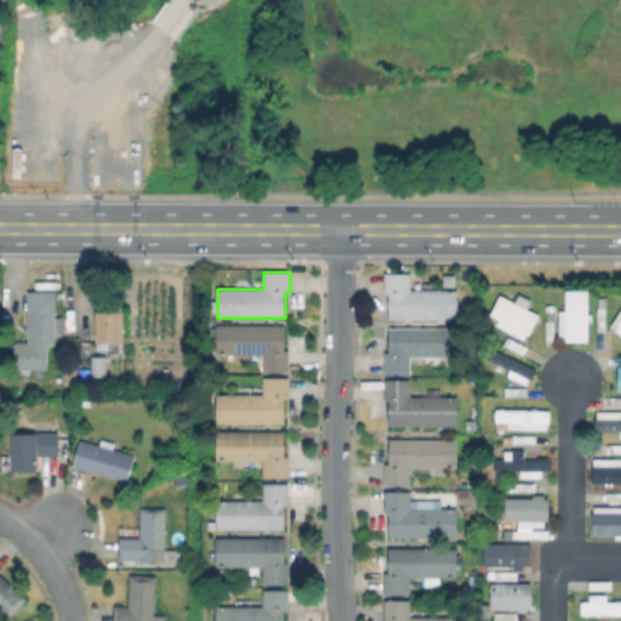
[(457,290),(459,319),(391,319),(389,295),(386,295),(386,273),(410,273),(410,290),(457,290)]
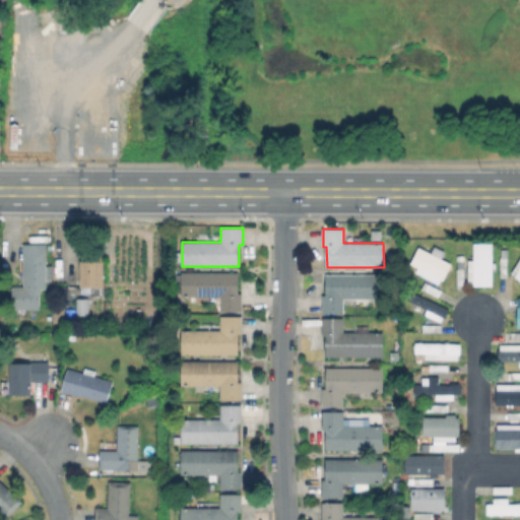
[(494,243),(494,285),(474,285),(474,283),(469,283),(469,260),(474,260),(474,243),(494,243)]
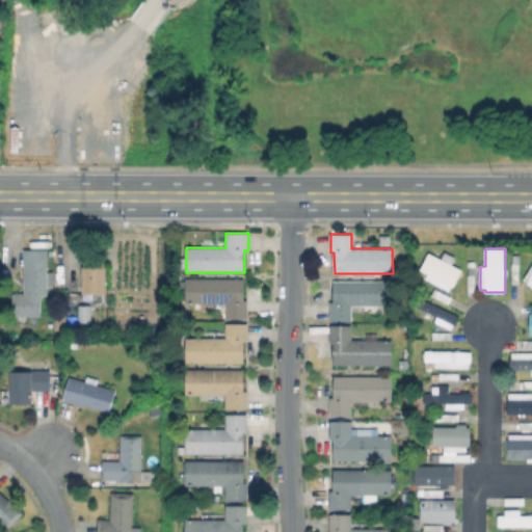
[(48,249),(48,295),(41,295),(41,315),(14,316),(14,293),(25,293),(24,249),(48,249)]
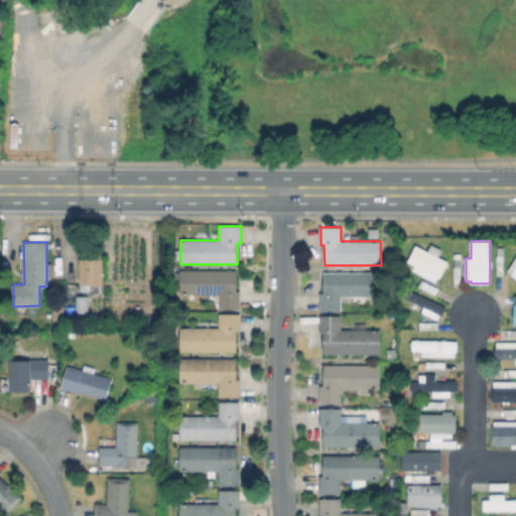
[(416,245),(431,253),(432,251),(435,253),(435,254),(448,261),(439,278),(438,277),(436,282),(413,270),(416,265),(408,261),(416,245)]
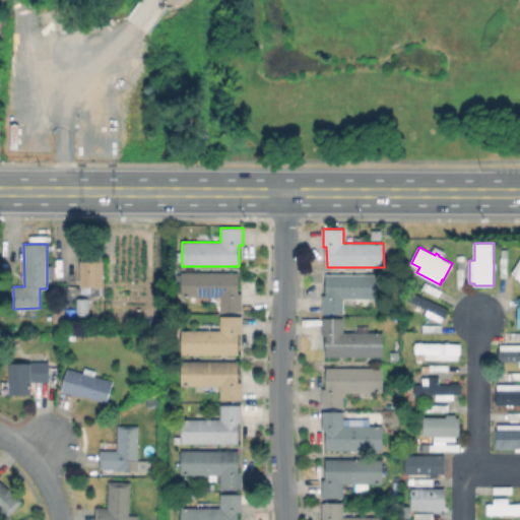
[(104,256),(103,261),(104,261),(104,287),(80,287),(81,261),(83,261),(83,256),(104,256)]
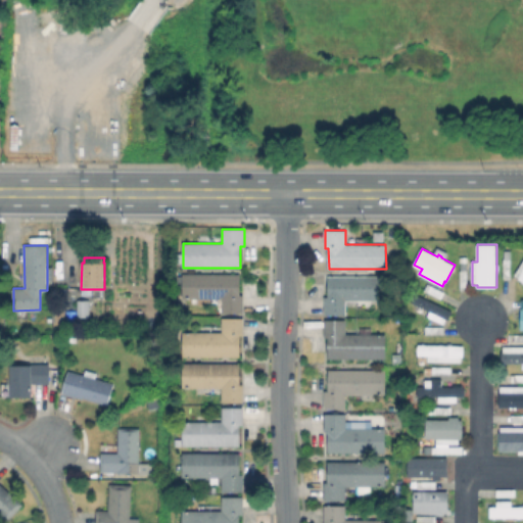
[(522,281),(514,275),(522,259),(522,281)]
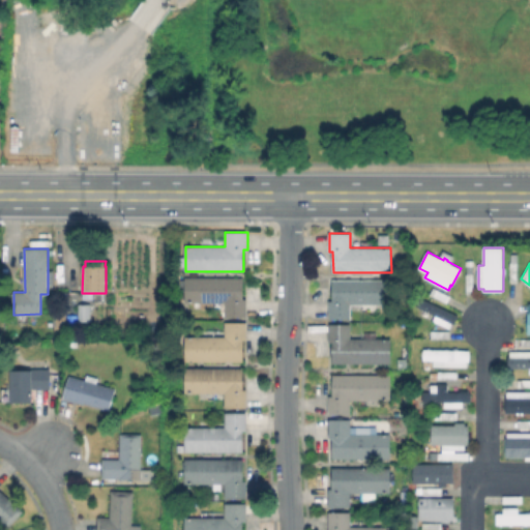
[(247,299),(247,317),(226,317),(226,302),(186,302),(186,278),(243,278),(243,299),(247,299)]
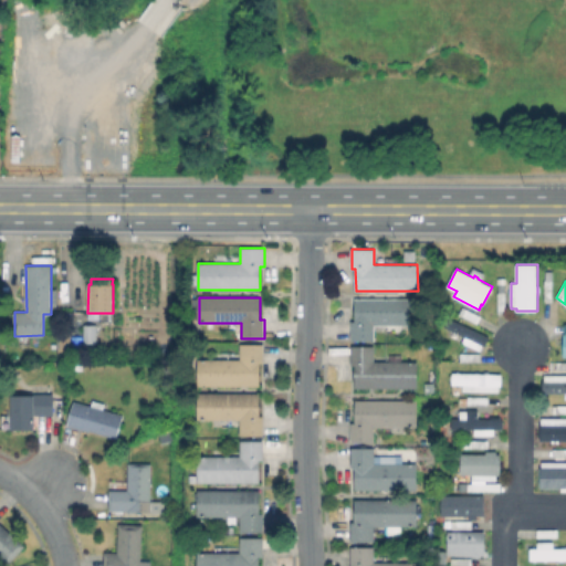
[(416,300),(416,326),(375,326),(375,341),(352,341),(352,321),(355,321),(355,300),(416,300)]
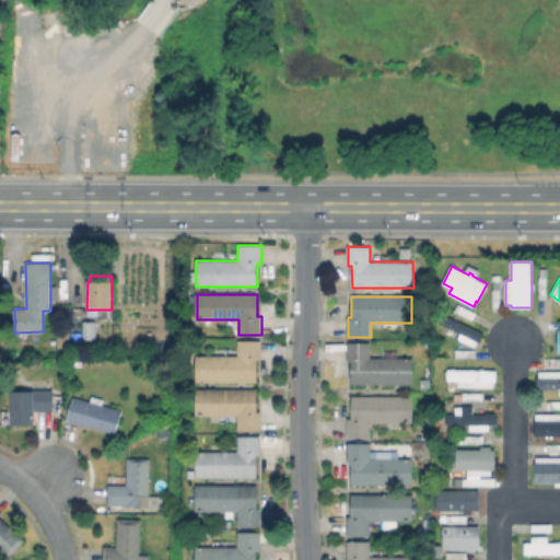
[(485,334),(480,342),(478,341),(476,348),(458,339),(462,333),(441,324),(445,315),(485,334)]
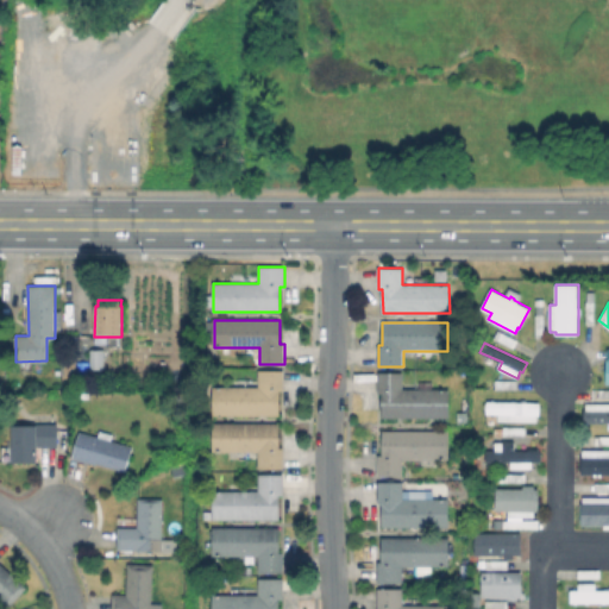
[(105,349),(105,369),(90,369),(90,347),(105,349)]
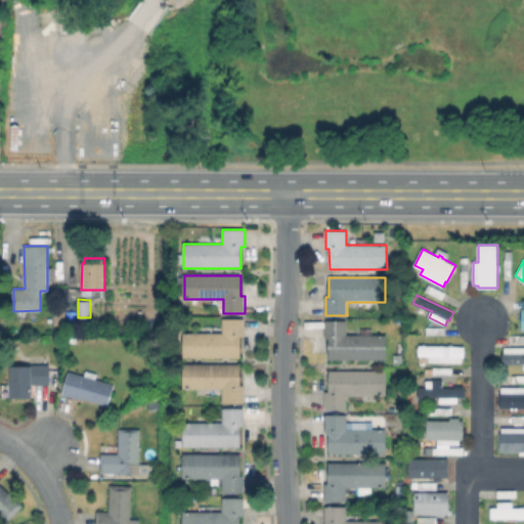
[(523,311),(523,326),(512,328),(512,318),(520,317),(520,312),(523,311)]
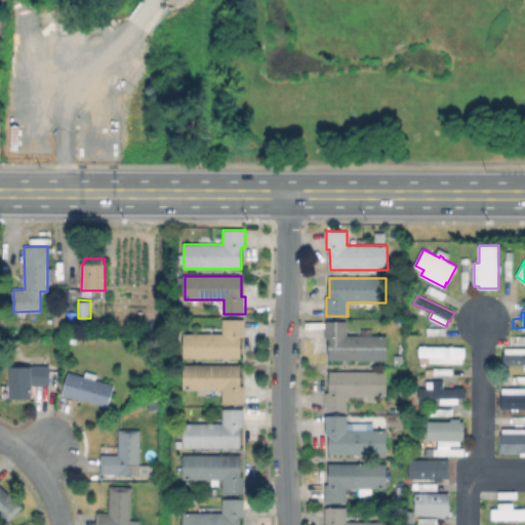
[(245,319),(245,337),(242,337),(242,358),(184,358),(184,333),(224,333),(223,319),(245,319)]
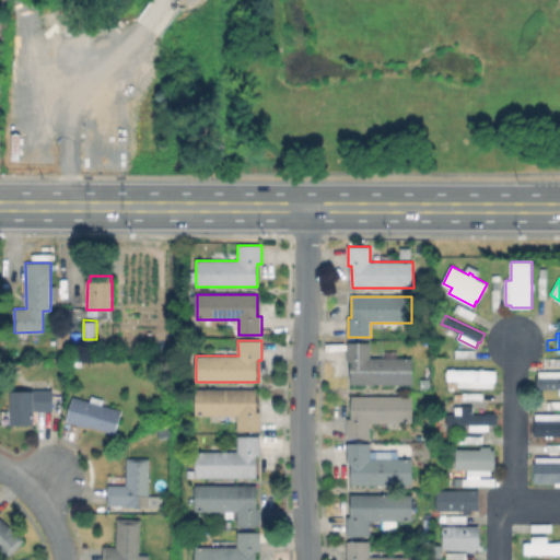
[(413,359),(413,384),(352,384),(351,361),(348,361),(348,342),(371,342),(371,359),(413,359)]
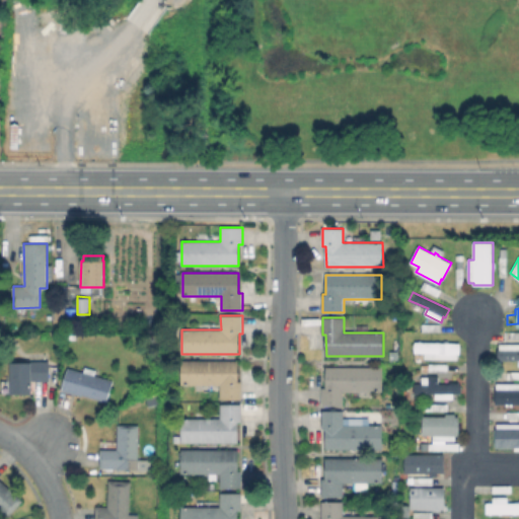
[(460,344),(460,354),(458,354),(457,359),(425,358),(425,354),(416,353),(416,342),(460,344)]
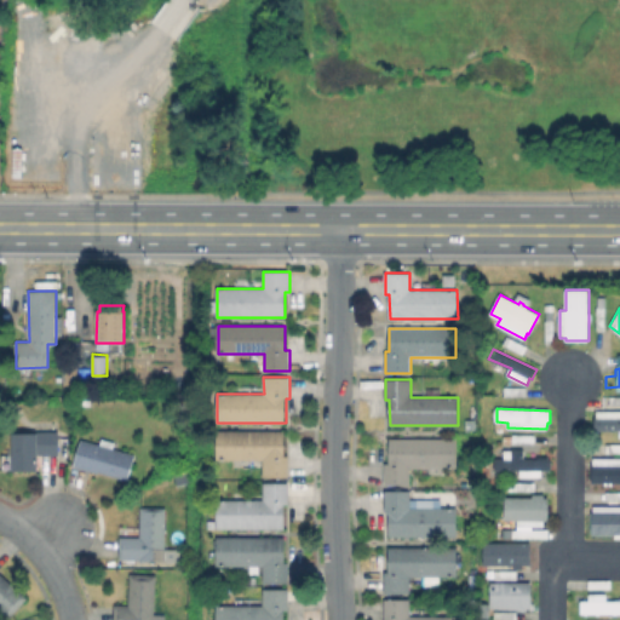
[(619,411),(619,428),(592,428),(592,417),(597,417),(597,411),(619,411)]
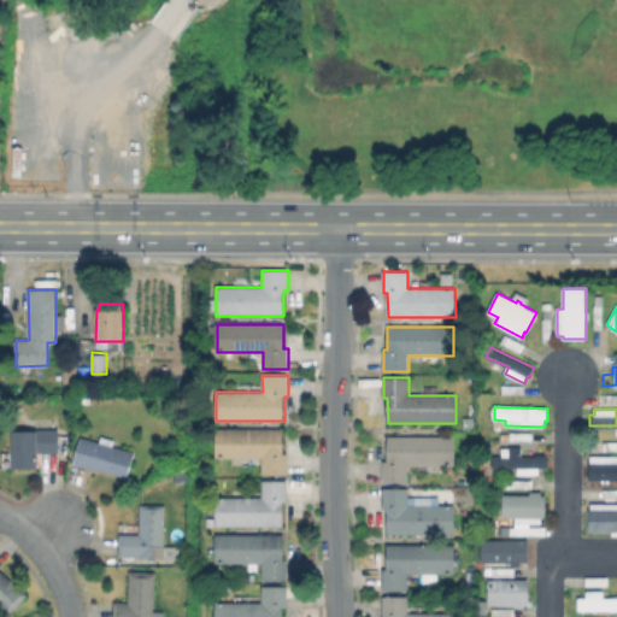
[(288,453),(288,475),(262,475),(262,457),(216,457),(216,428),(283,428),(283,453),(288,453)]
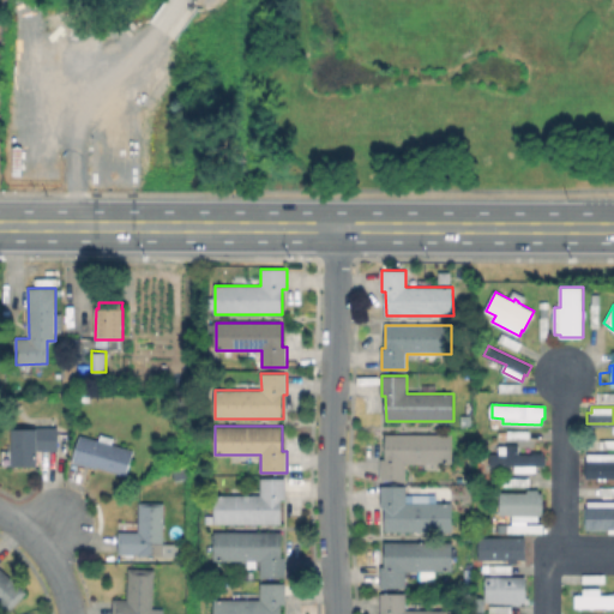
[(38,465),(13,465),(12,429),(58,427),(59,451),(37,451),(38,465)]
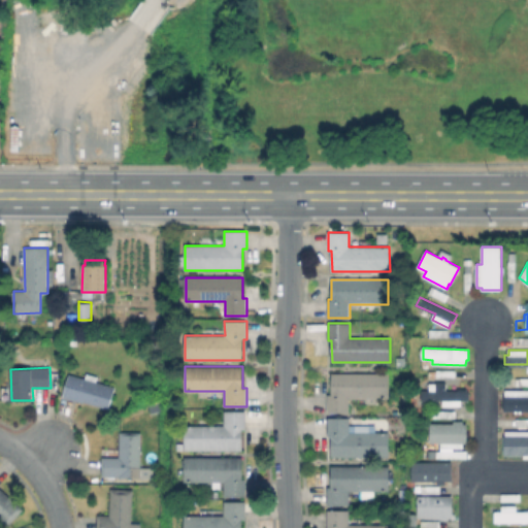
[(98,377),(97,383),(116,388),(108,408),(85,400),(84,403),(62,397),(69,374),(86,380),(87,373),(98,377)]
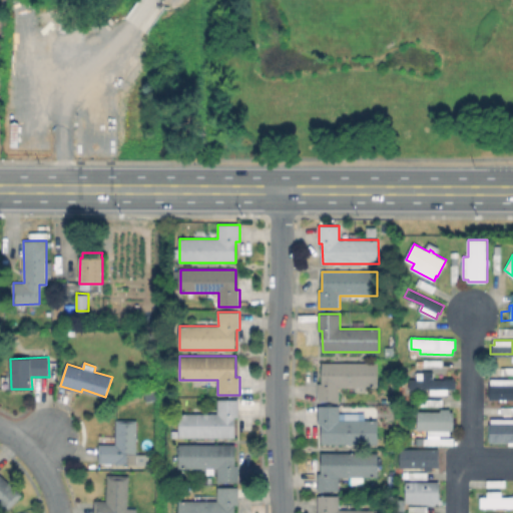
[(378,364),(378,388),(339,387),(339,401),(318,401),(318,383),(322,383),(322,363),(378,364)]
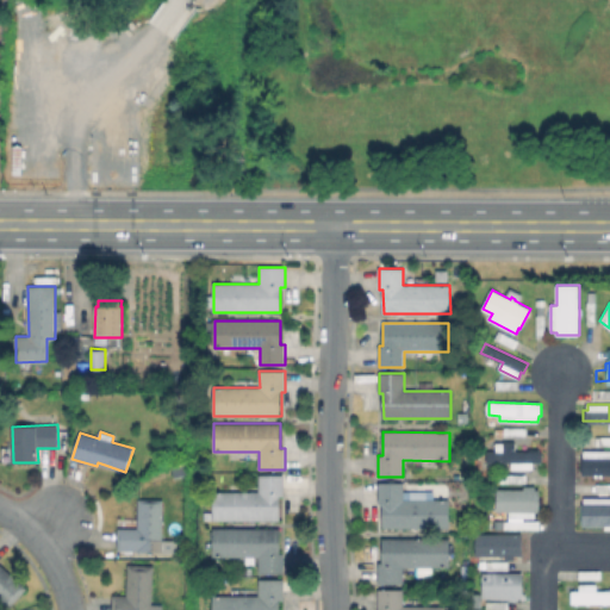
[(516,442),(515,450),(529,450),(529,448),(539,449),(539,450),(542,450),(542,462),(533,462),(533,470),(511,470),(511,462),(487,462),(487,450),(496,452),(497,442),(505,442),(516,442)]
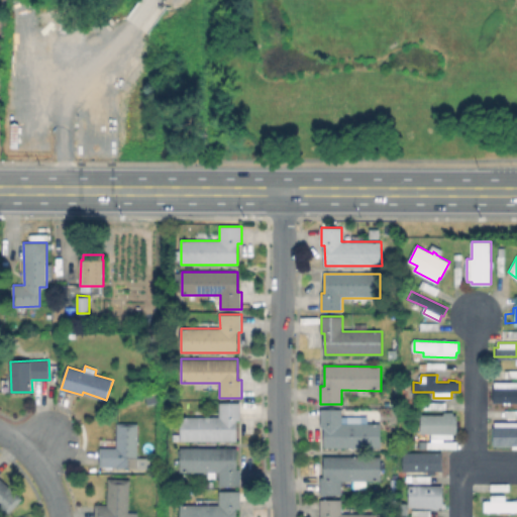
[(516,380),(516,402),(493,402),(494,388),(495,388),(495,380),(516,380)]
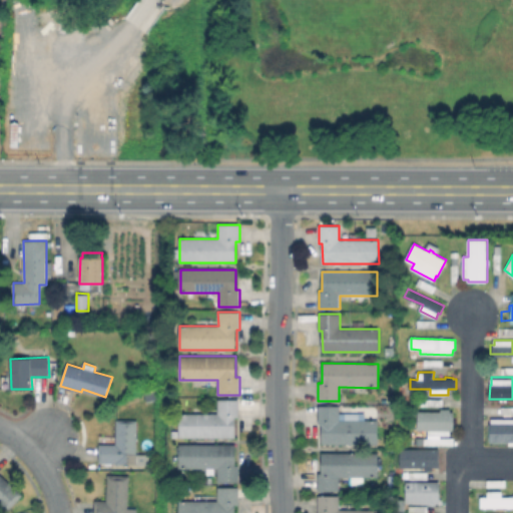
[(238,399),(238,418),(234,418),(234,438),(179,438),(179,414),(218,413),(218,399),(238,399)]
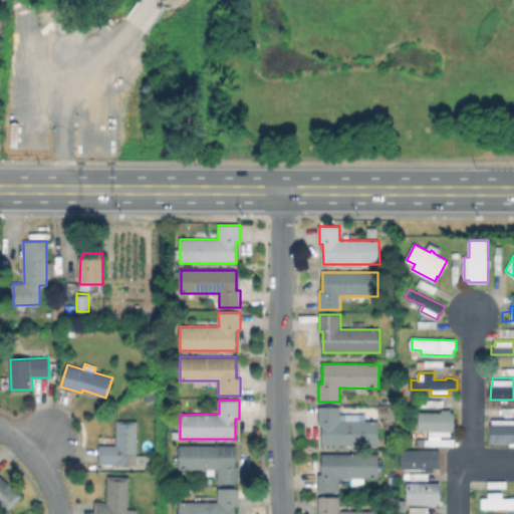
[(377,421),(377,444),(323,444),(323,424),(319,424),(319,407),(340,407),(340,422),(377,421)]
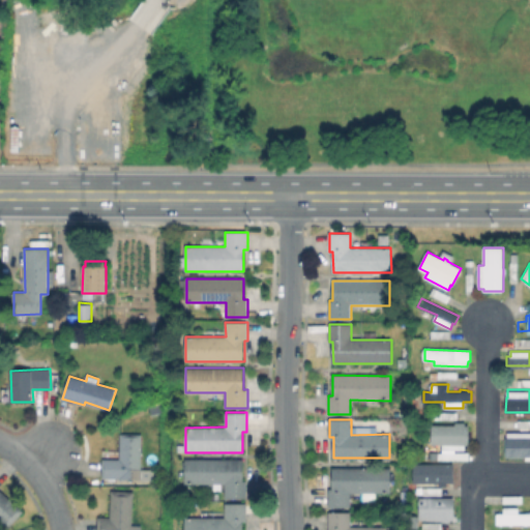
[(465,421),(466,425),(469,425),(469,443),(466,443),(465,449),(458,449),(458,459),(433,459),(433,454),(438,454),(438,452),(442,452),(442,446),(432,445),(433,424),(455,424),(455,421),(465,421)]
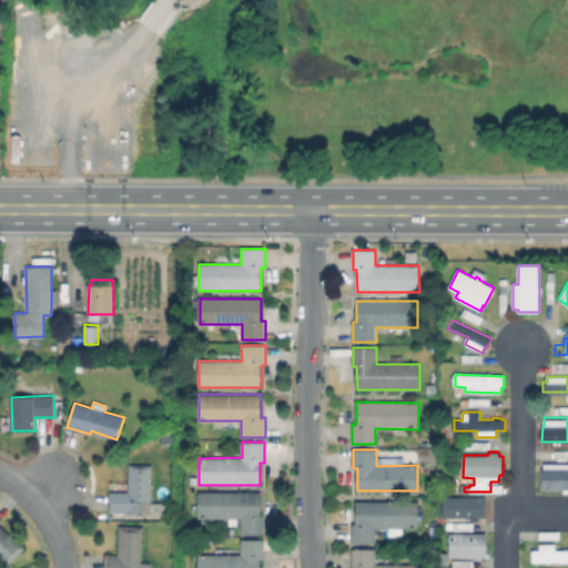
[(567,463),(567,493),(563,493),(564,489),(541,489),(541,468),(544,468),(544,463),(567,463)]
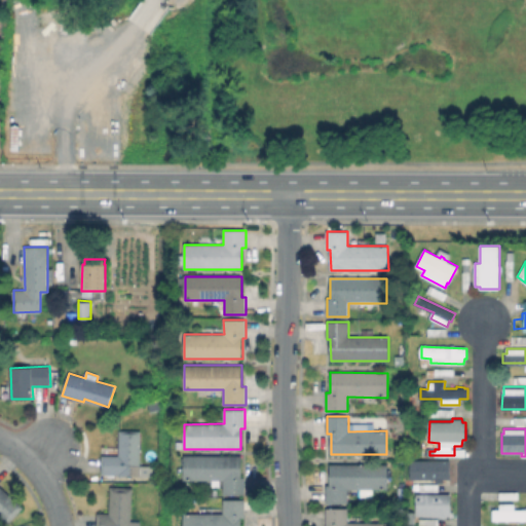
[(141,431),(140,465),(148,466),(148,477),(119,476),(119,475),(102,475),(102,456),(119,456),(119,430),(141,431)]
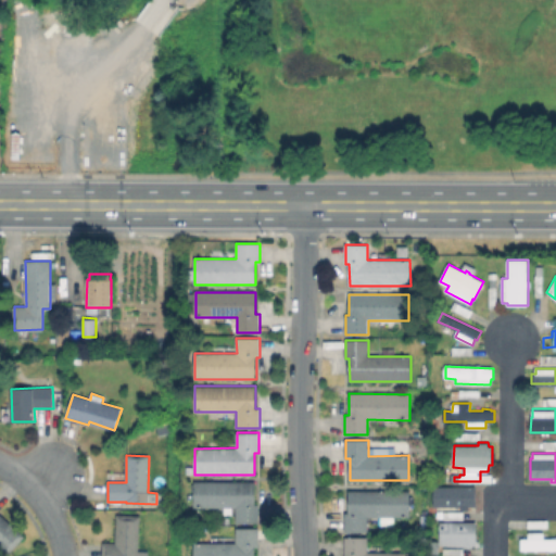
[(260,504),(260,523),(236,523),(236,507),(193,507),(194,481),(255,481),(255,504),(260,504)]
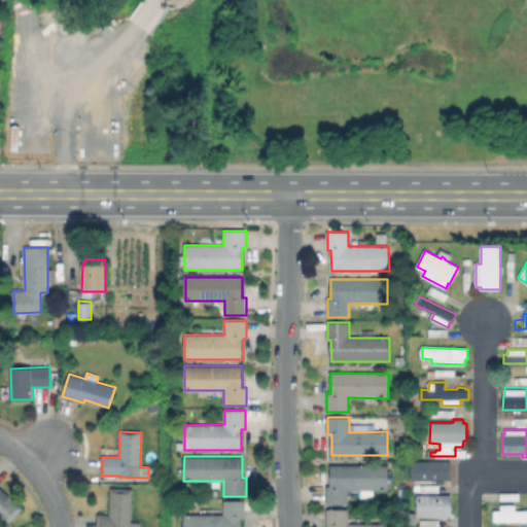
[(389,465),(389,490),(348,490),(348,504),(326,504),(326,486),(329,486),(330,465),(389,465)]
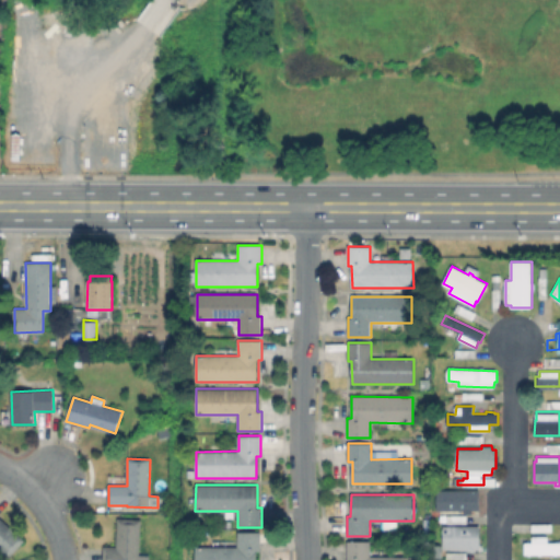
[(481,494),(480,504),(478,504),(478,511),(444,510),(444,503),(442,503),(442,494),(481,494)]
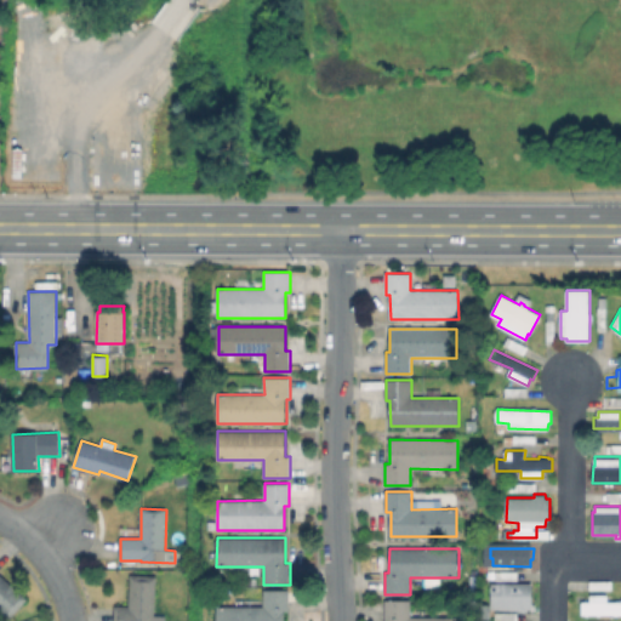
[(0,574),(28,598),(10,617),(0,608),(0,574)]
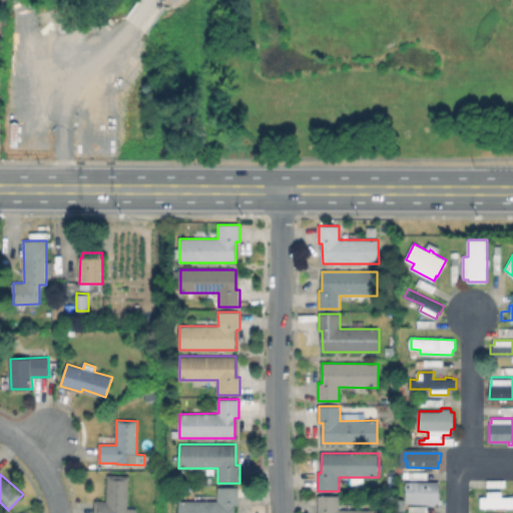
[(128,476),(126,512),(94,512),(95,500),(106,500),(107,475),(128,476)]
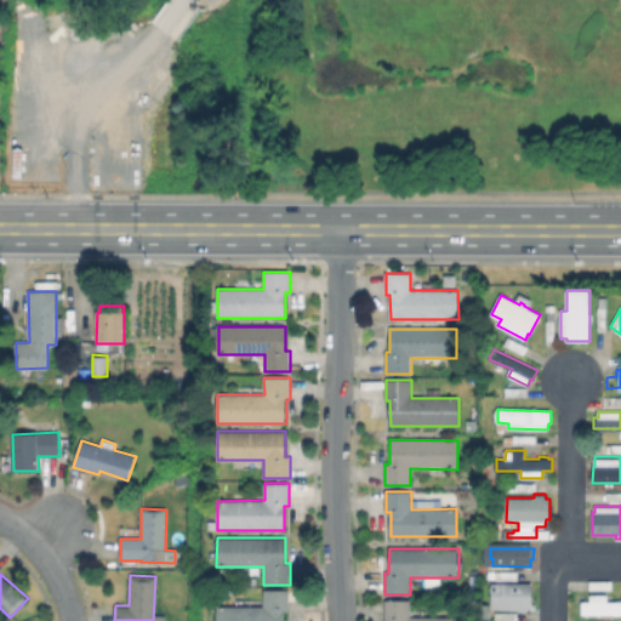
[(533,584),(533,608),(491,608),(491,584),(533,584)]
